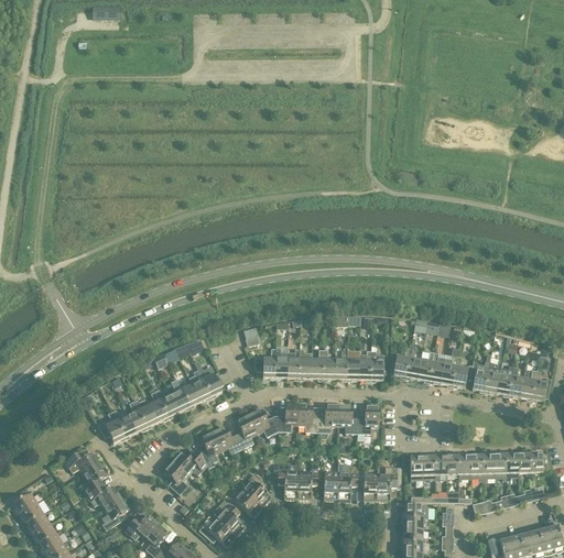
[(120,17),(120,6),(94,6),(94,17),(120,17)]
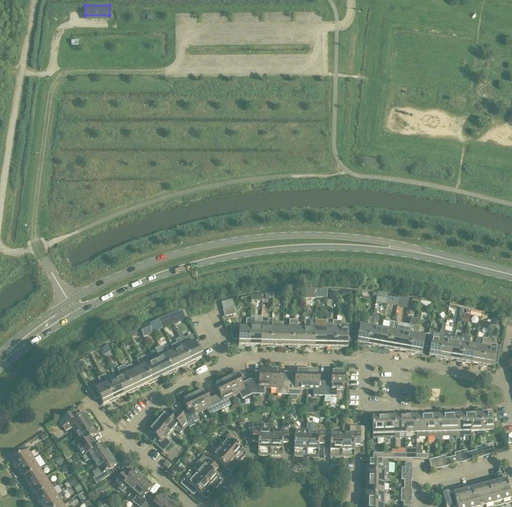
[(305,285),(305,295),(314,295),(314,285),(305,285)]
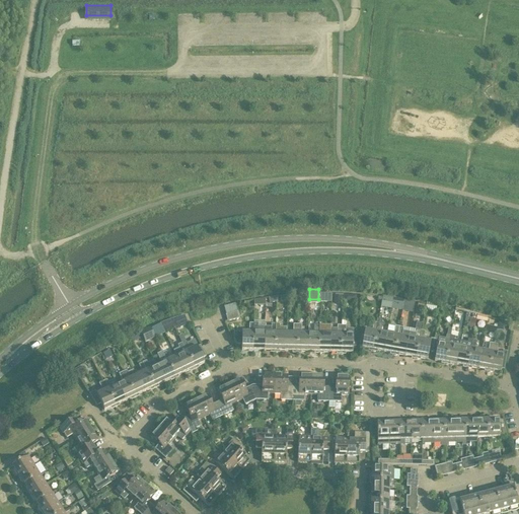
[(404,296),(402,306),(413,308),(415,297),(404,296)]
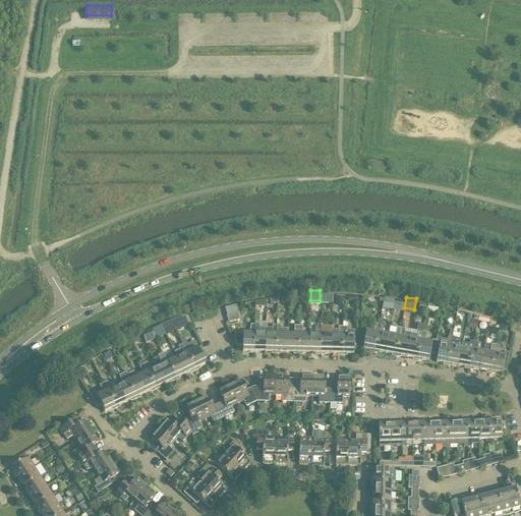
[(238,308),(226,311),(228,319),(240,316),(238,308)]
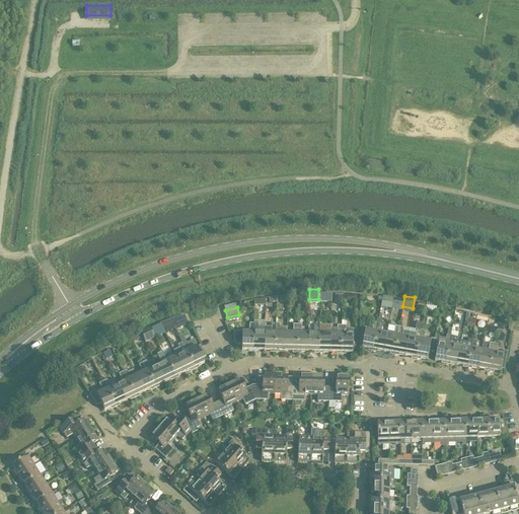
[(488,312),(477,310),(476,316),(487,318),(488,312)]
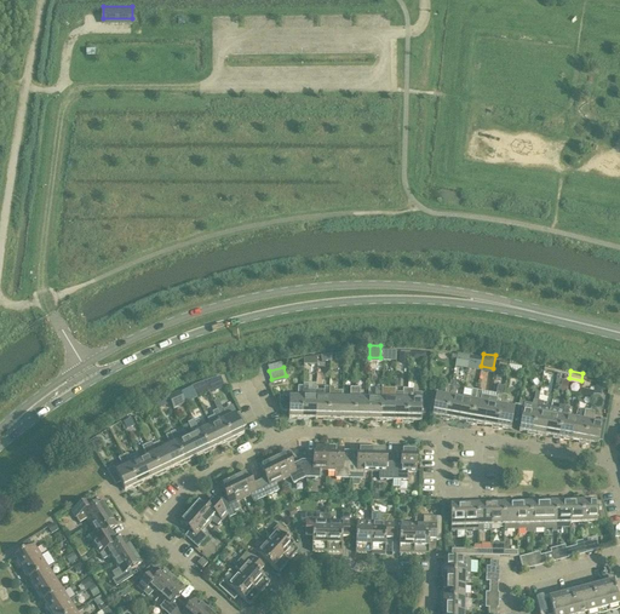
[(220,372),(210,376),(216,388),(225,383),(223,379),(220,372)]
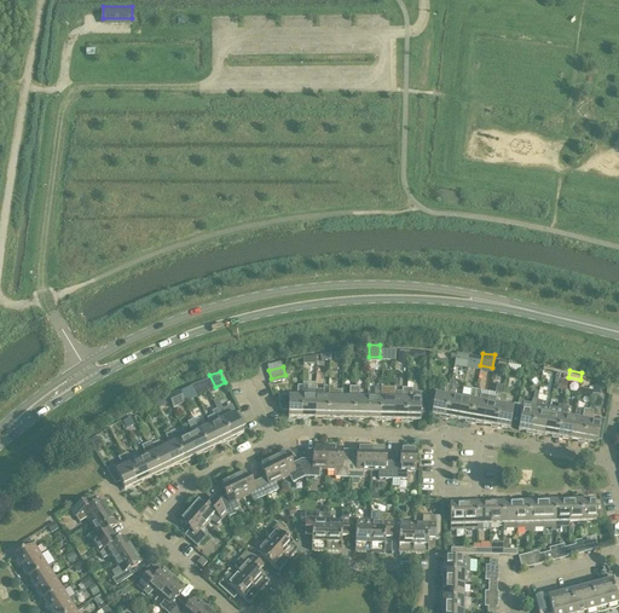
[(209,376),(194,379),(196,388),(212,386),(209,376)]
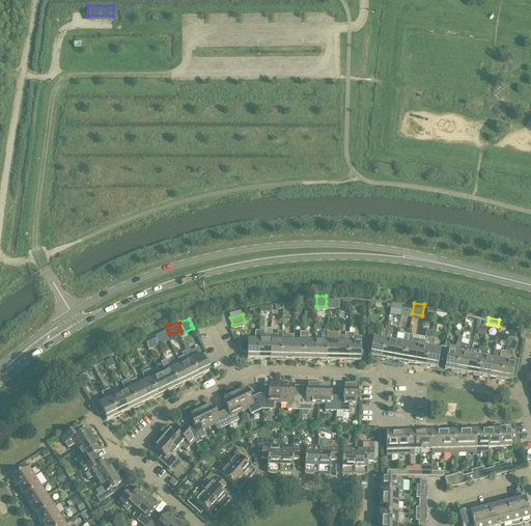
[(163,326),(154,330),(159,339),(168,335),(163,326)]
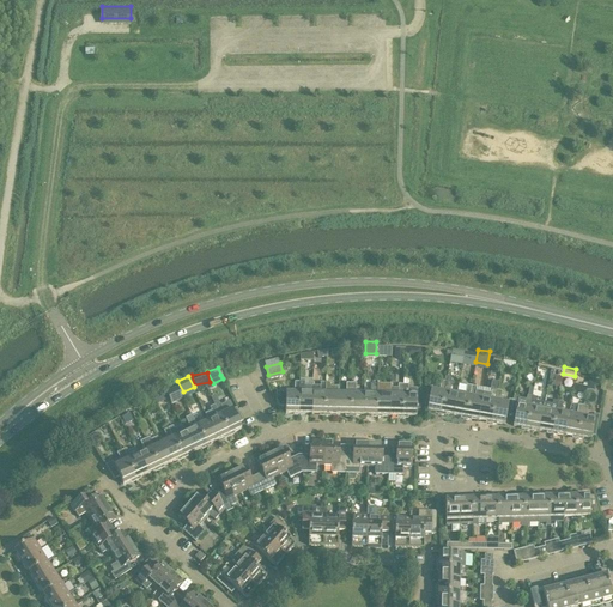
[(441,411),(447,377),(441,376),(439,387),(431,386),(430,389),(428,399),(428,406),(437,407),(438,410),(441,411)]
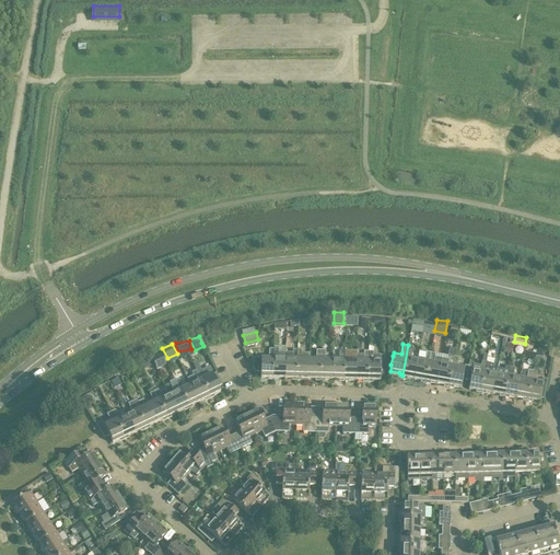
[(252,361),(255,368),(260,368),(260,373),(269,374),(271,376),(273,376),(273,345),(269,345),(269,355),(252,355),(252,361)]
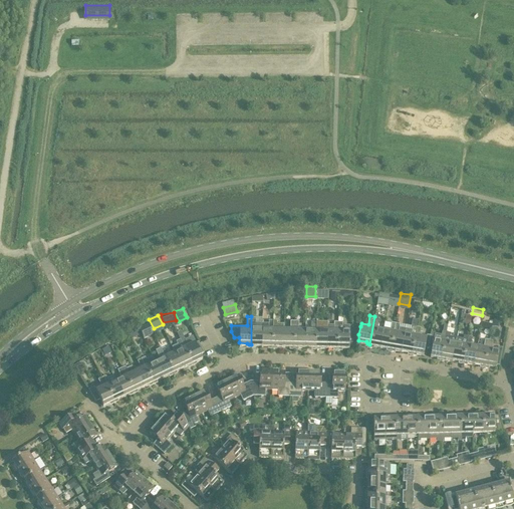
[(251,316),(251,344),(252,344),(254,343),(262,343),(262,319),(255,319),(255,316),(251,316)]
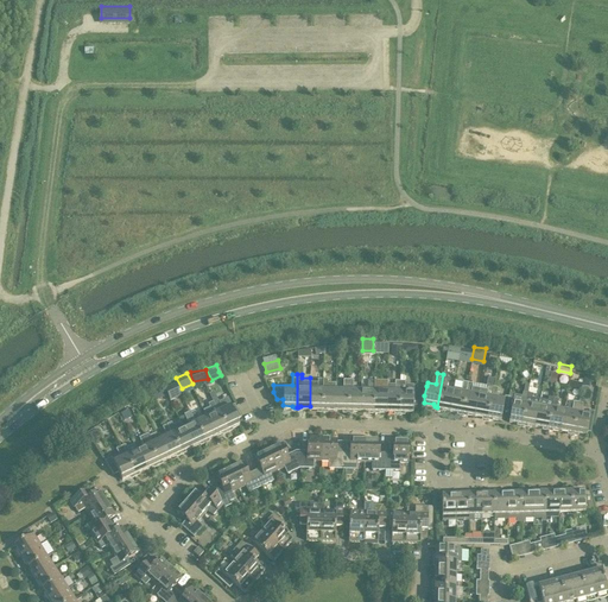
[(310,378),(310,406),(318,406),(320,409),(322,409),(323,375),(317,374),(317,379),(310,378)]
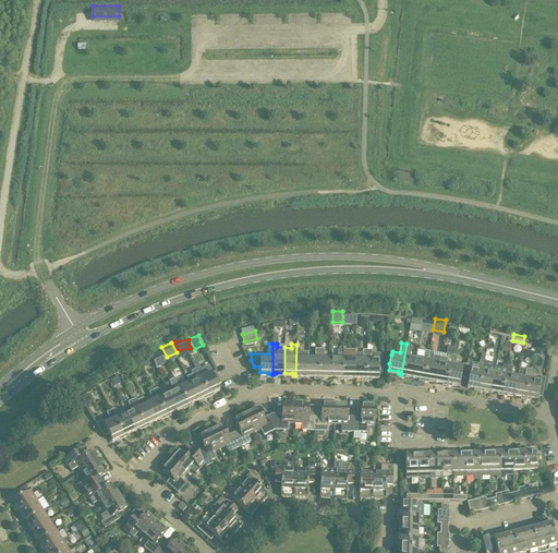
[(407,344),(401,374),(402,374),(404,373),(412,374),(416,356),(409,355),(411,344),(407,344)]
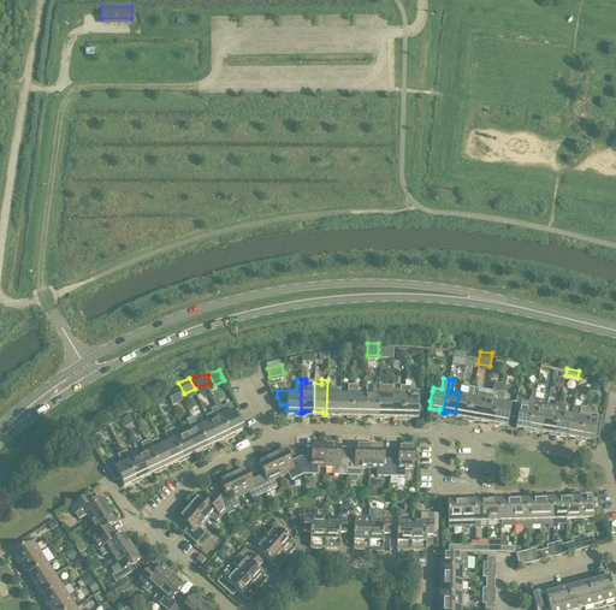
[(486,390),(481,418),(490,419),(491,421),(493,421),(499,388),(501,380),(495,379),(493,386),(495,388),(493,391),(486,390)]
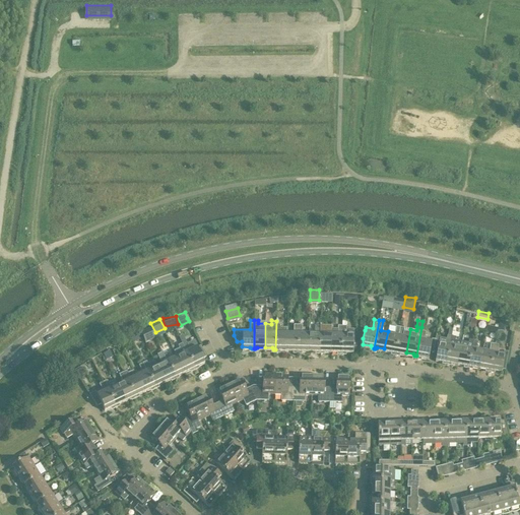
[(280,321),(276,321),(275,349),(277,349),(278,347),(286,347),(286,330),(287,324),(280,324),(280,321)]
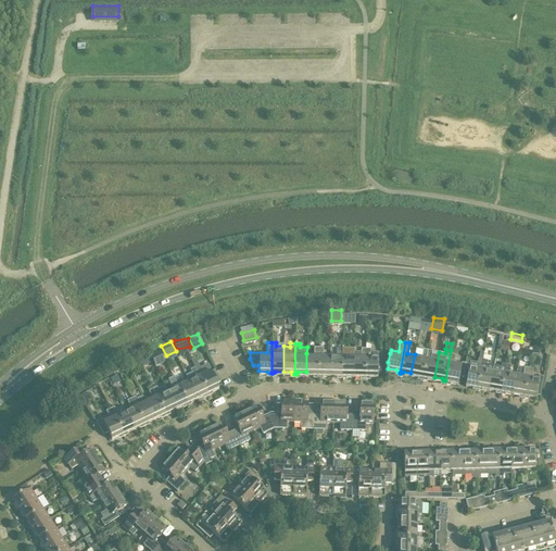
[(306,353),(306,372),(314,373),(316,374),(318,374),(319,343),(314,343),(314,353),(306,353)]
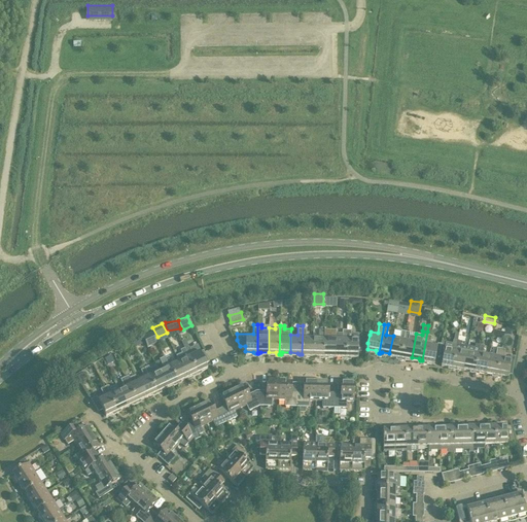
[(303,325),(302,354),(303,354),(305,353),(313,353),(313,336),(306,335),(306,325),(303,325)]
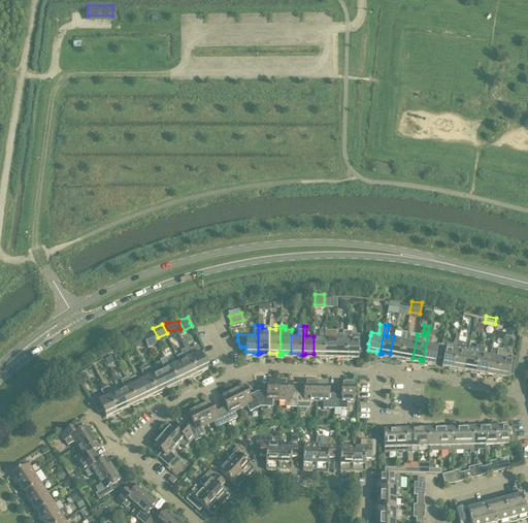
[(321,336),(314,336),(314,354),(321,354),(323,356),(325,356),(326,327),(321,327),(321,336)]
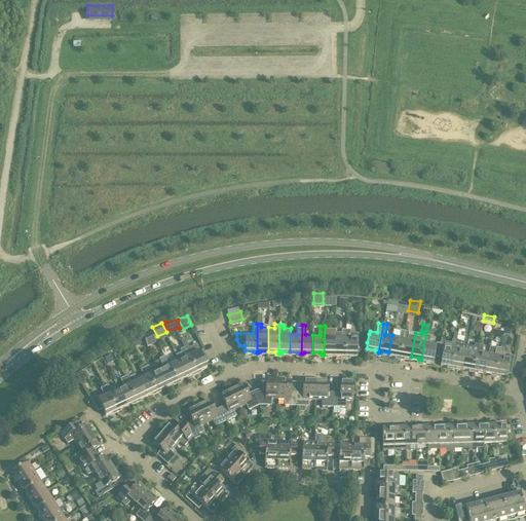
[(327,352),(334,354),(335,335),(335,329),(335,326),(325,326),(324,355),(325,355),(327,352)]
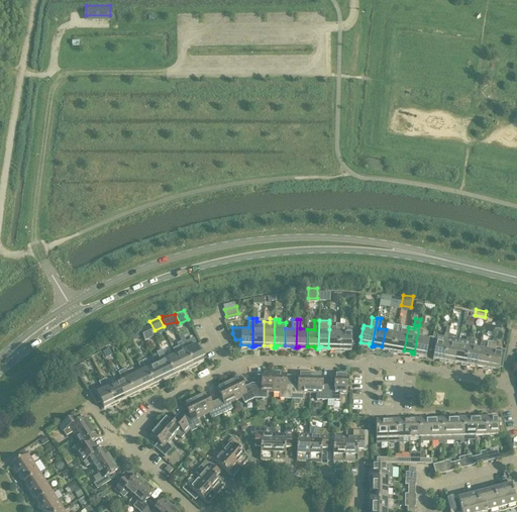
[(337,348),(339,348),(340,320),(335,320),(335,324),(329,323),(329,329),(328,347),(336,347),(337,348)]
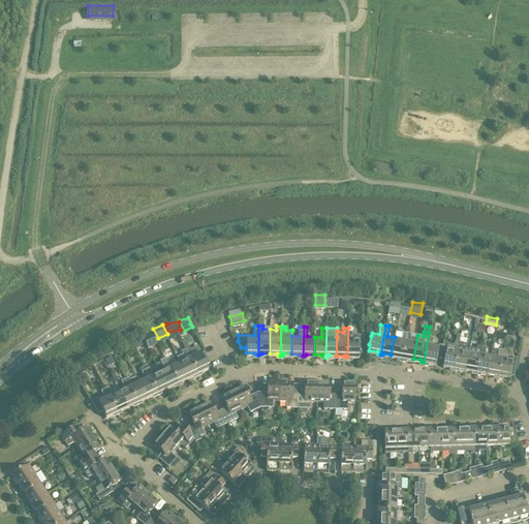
[(352,328),(348,328),(347,357),(349,357),(350,356),(359,356),(360,332),(352,331),(352,328)]
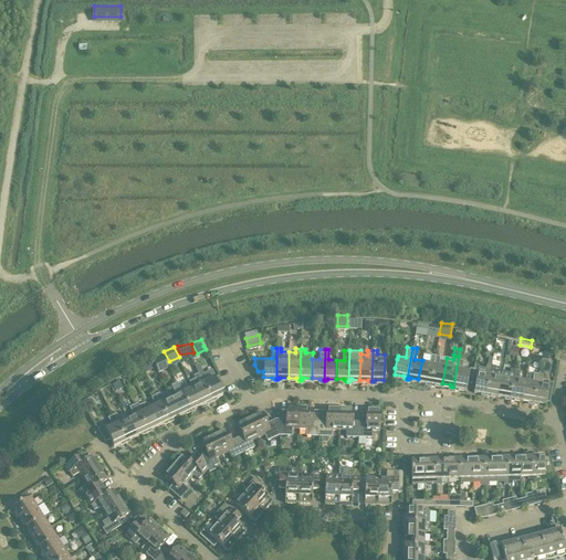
[(428,382),(430,382),(436,352),(431,351),(430,355),(423,354),(422,360),(418,379),(427,380),(428,382)]
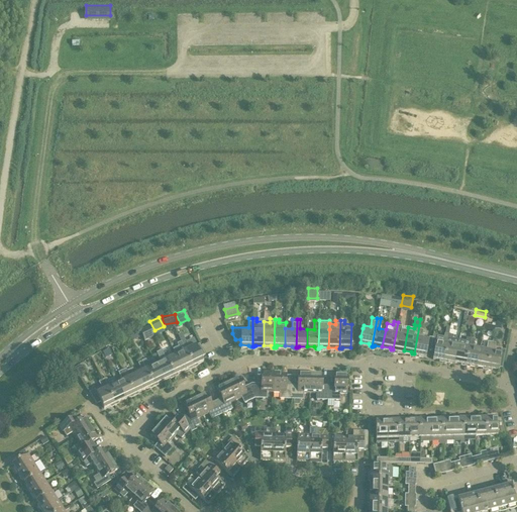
[(144,337),(154,333),(152,328),(149,323),(149,322),(139,326),(144,337)]
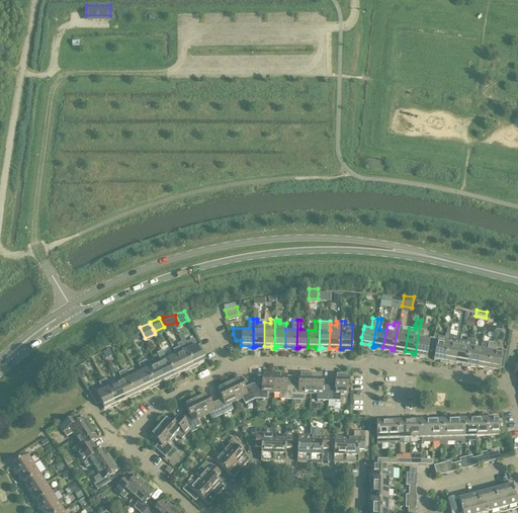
[(403,323),(399,323),(394,350),(395,351),(397,349),(405,351),(409,328),(402,326),(403,323)]
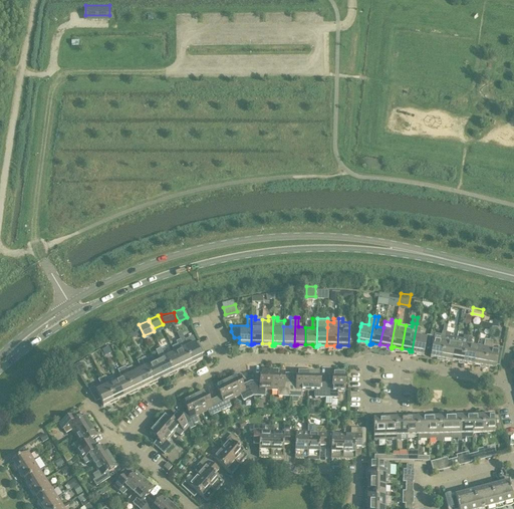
[(421,324),(417,323),(412,351),(414,351),(416,350),(423,351),(425,344),(429,344),(431,331),(427,331),(426,334),(419,333),(421,324)]
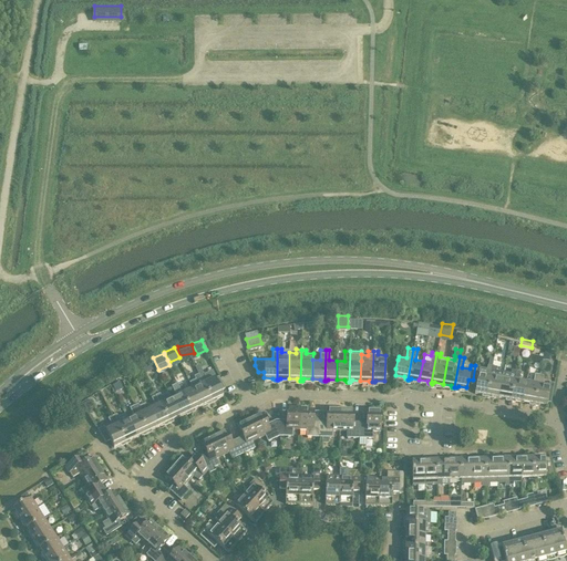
[(151,366),(147,359),(141,362),(145,369),(151,366)]
